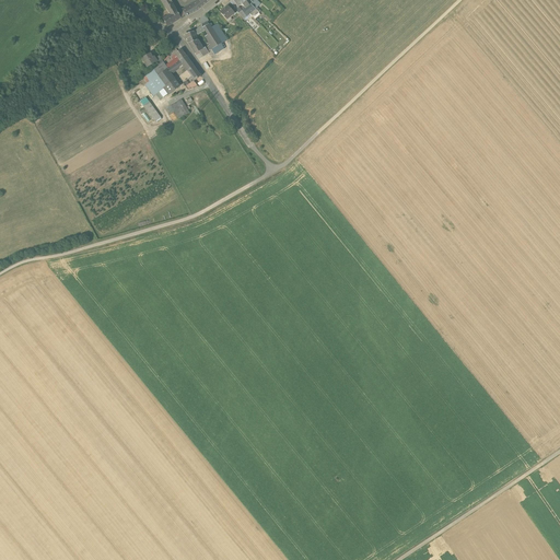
[(199,0),(194,4),(183,11),(186,16),(197,11),(209,0),(199,0)]
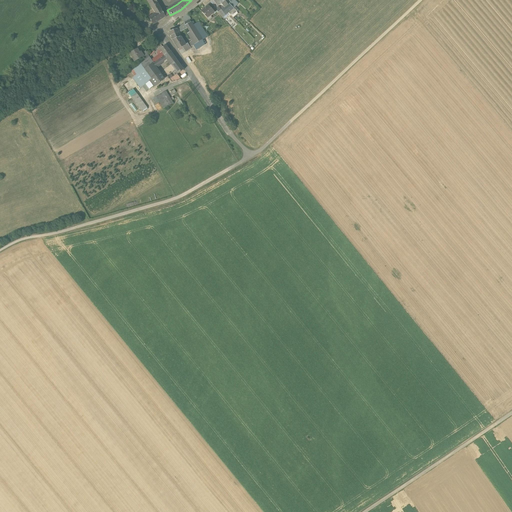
[(166,17),(158,4),(152,8),(155,13),(149,18),(153,25),(166,17)]
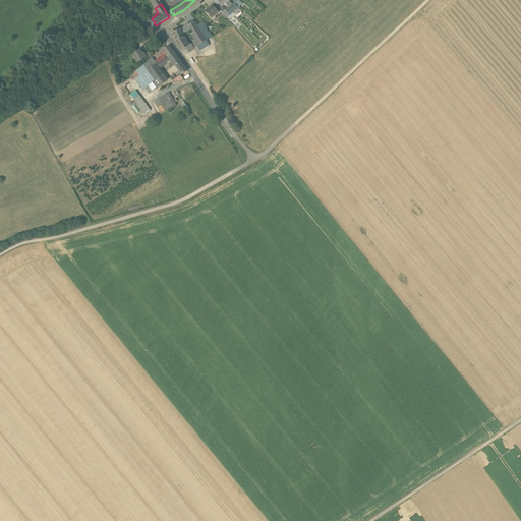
[(233,4),(232,5),(228,8),(225,11),(222,8),(220,9),(222,13),(228,19),(230,18),(229,16),(238,8),(233,4)]
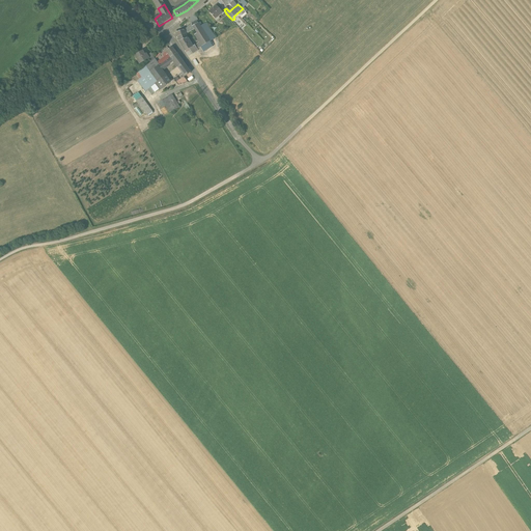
[(216,6),(210,12),(215,20),(222,12),(219,9),(217,6),(216,6)]
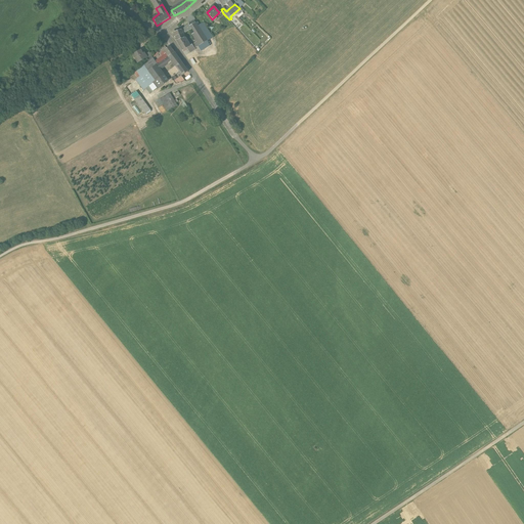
[(197,25),(195,23),(190,27),(191,29),(194,33),(192,34),(200,46),(207,41),(198,26),(197,25)]
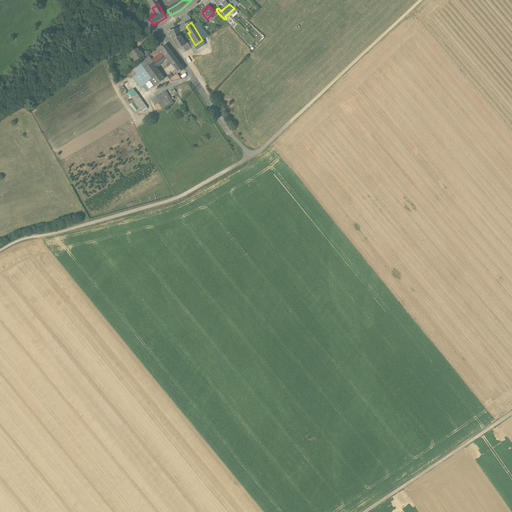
[(199,22),(193,25),(202,40),(208,37),(199,22)]
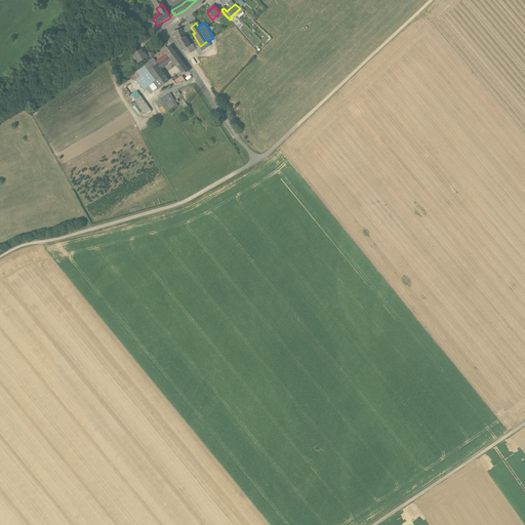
[(180,30),(173,33),(175,37),(184,34),(192,29),(191,28),(191,27),(189,25),(184,29),(180,30)]
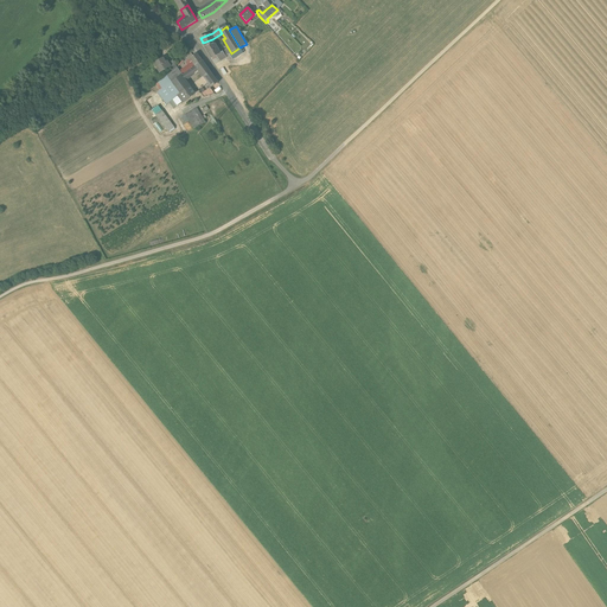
[(212,39),(203,43),(205,48),(212,59),(216,56),(219,53),(213,44),(212,39)]
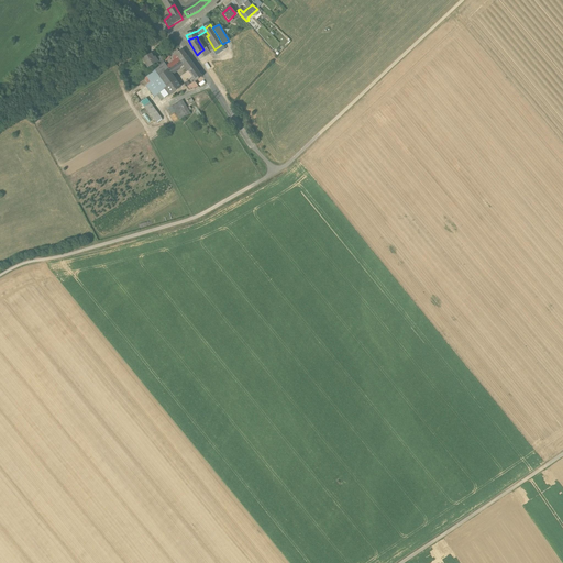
[(207,48),(203,50),(200,52),(203,57),(210,54),(211,56),(211,55),(207,48)]
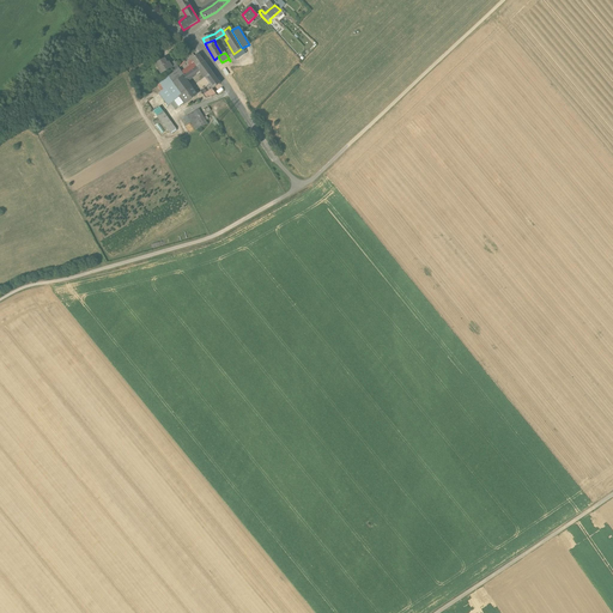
[(204,62),(198,54),(192,59),(194,62),(189,66),(190,68),(192,71),(198,67),(198,66),(204,62)]
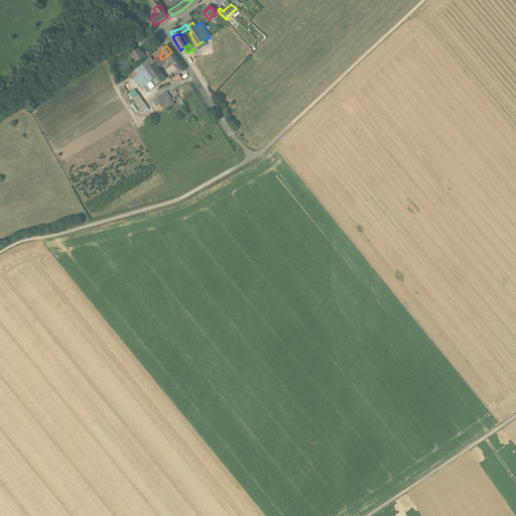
[(142,52),(140,53),(138,49),(131,53),(136,61),(144,56),(145,56),(143,53),(142,52)]
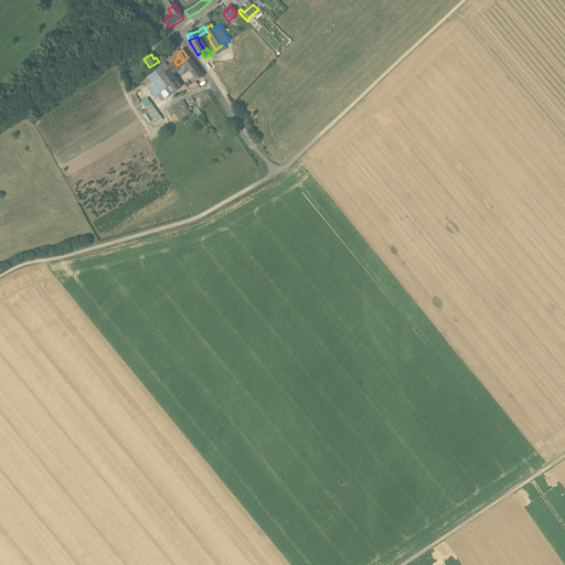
[(195,67),(188,57),(182,61),(182,62),(184,65),(190,72),(195,67)]
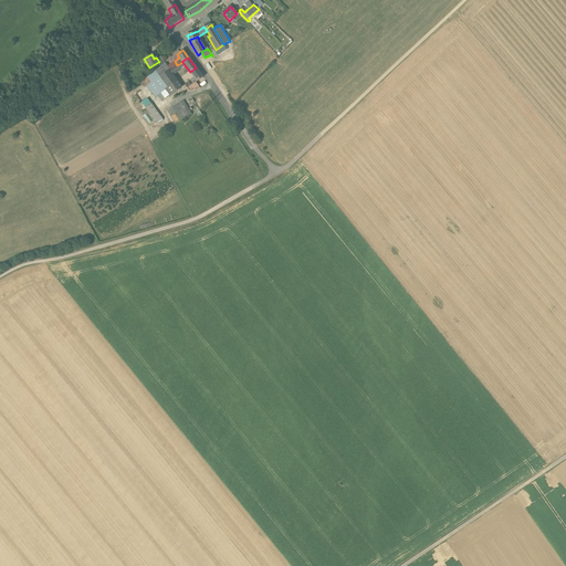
[(161,66),(159,67),(156,71),(160,77),(168,71),(170,70),(168,66),(165,62),(165,63),(161,66)]
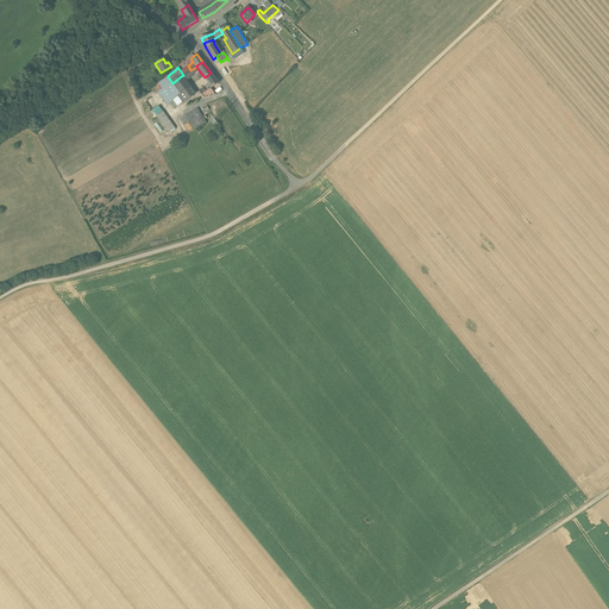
[(199,70),(196,67),(190,70),(183,75),(181,76),(184,81),(199,70)]
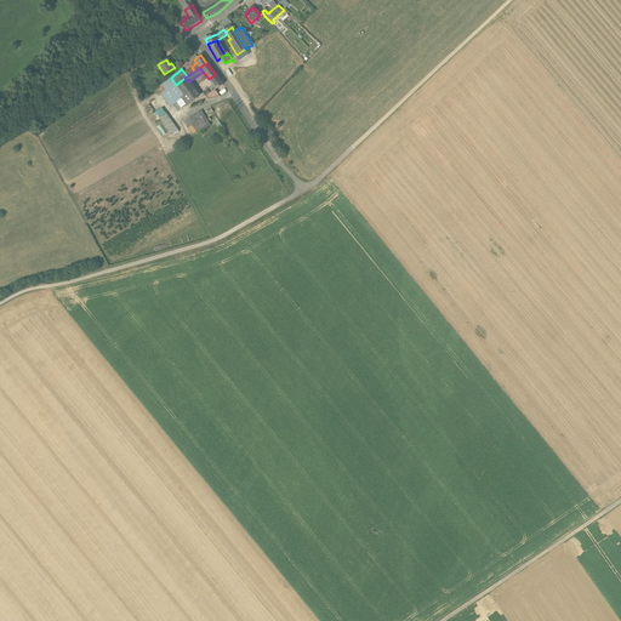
[(209,79),(199,85),(203,90),(204,92),(211,86),(215,90),(222,85),(215,74),(209,79)]
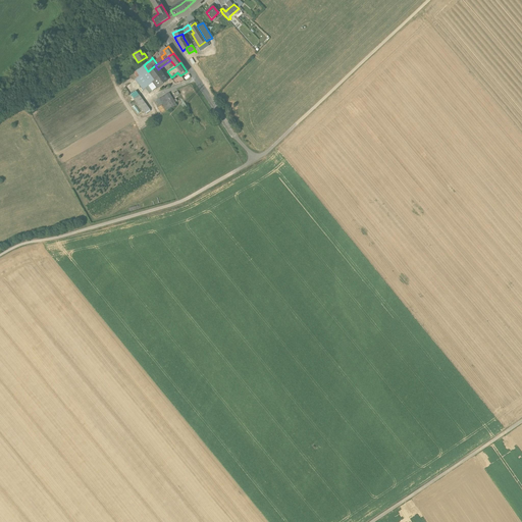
[(144,65),(134,72),(138,77),(138,79),(141,75),(148,71),(144,65)]
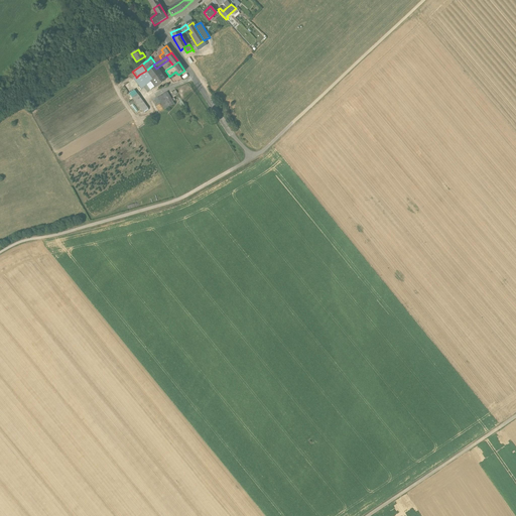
[(153,65),(146,71),(153,80),(160,75),(156,69),(153,65)]
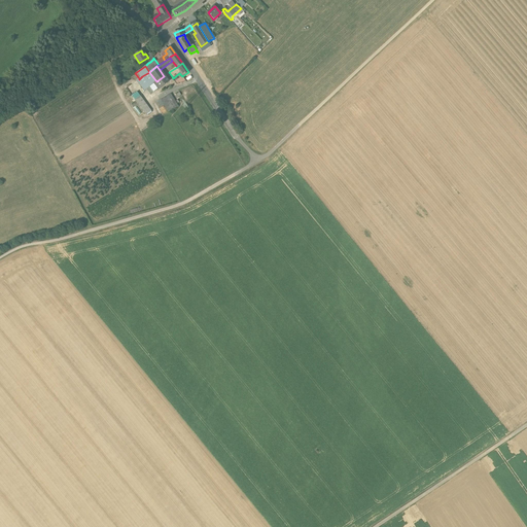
[(156,81),(149,72),(142,76),(149,86),(149,88),(154,83),(156,82),(156,81)]
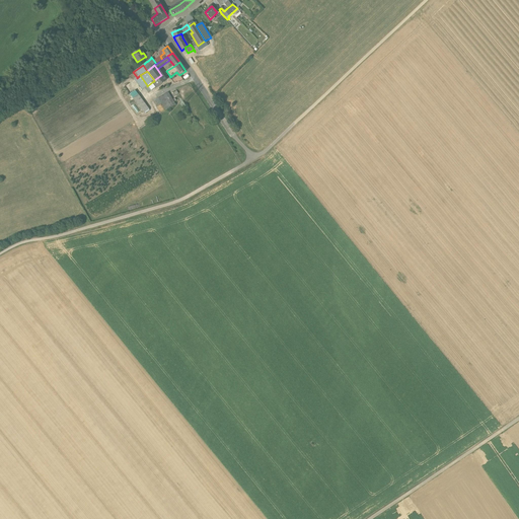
[(147,85),(140,75),(137,78),(144,88),(147,85)]
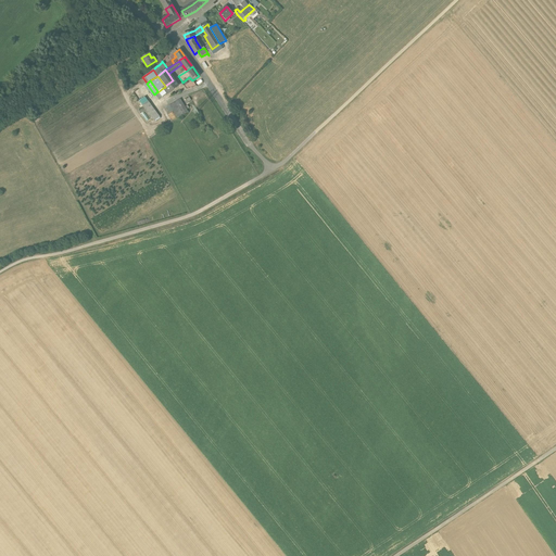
[(173,80),(165,86),(165,87),(163,88),(166,93),(169,92),(173,90),(177,86),(173,80)]
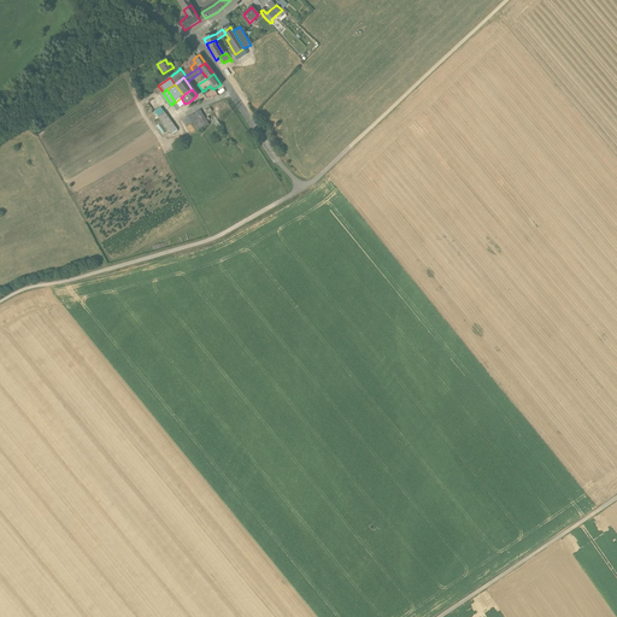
[(218,95),(213,89),(204,95),(207,100),(218,95)]
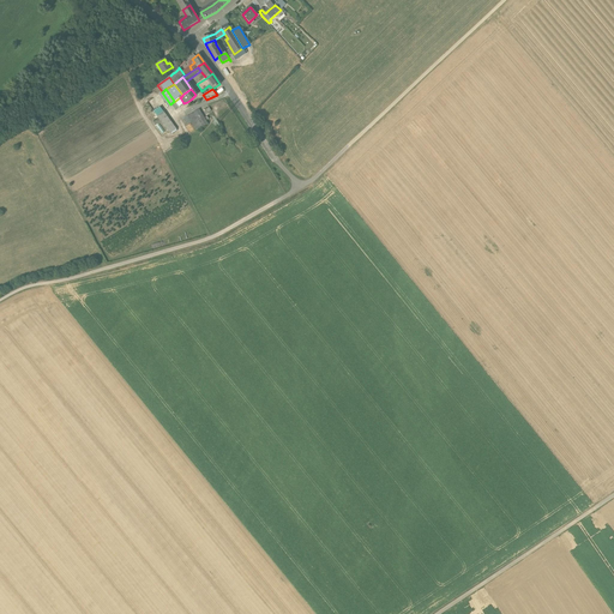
[(170,104),(162,92),(162,91),(160,94),(168,106),(170,104)]
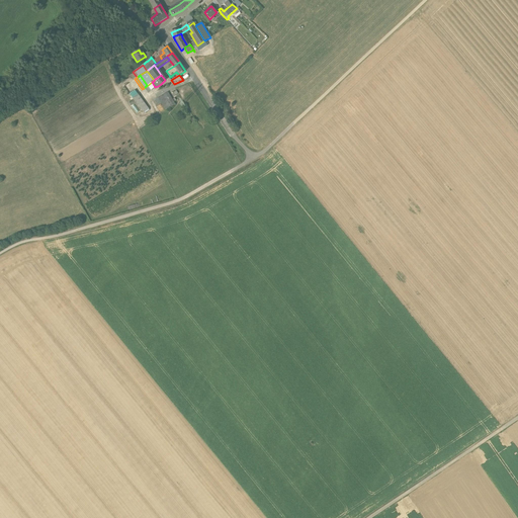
[(175,104),(168,92),(158,98),(166,110),(175,104)]
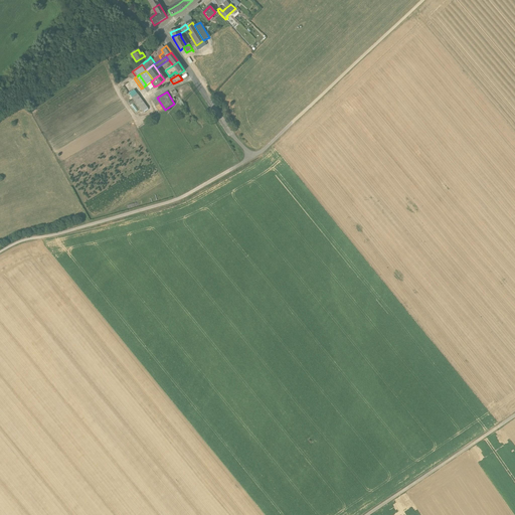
[(137,95),(132,98),(137,105),(143,102),(137,95)]
